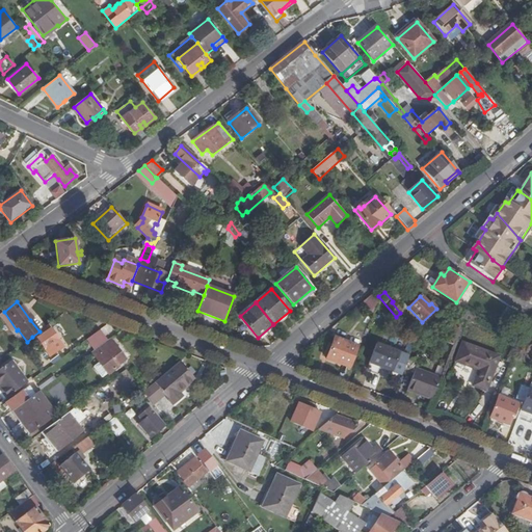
[(453,345),(463,317),(457,313),(446,342),(453,345)]
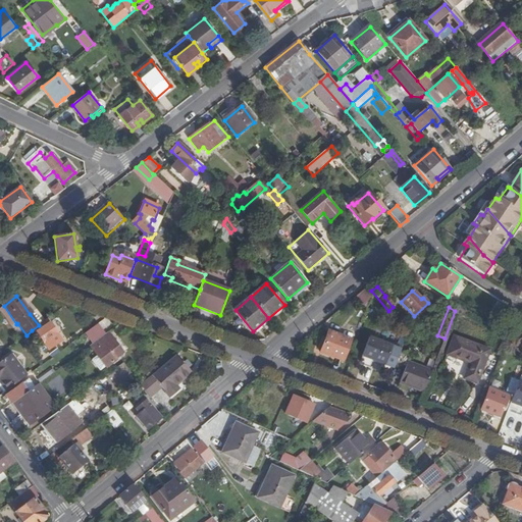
[(48,351),(61,343),(57,334),(50,323),(36,332),(48,351)]
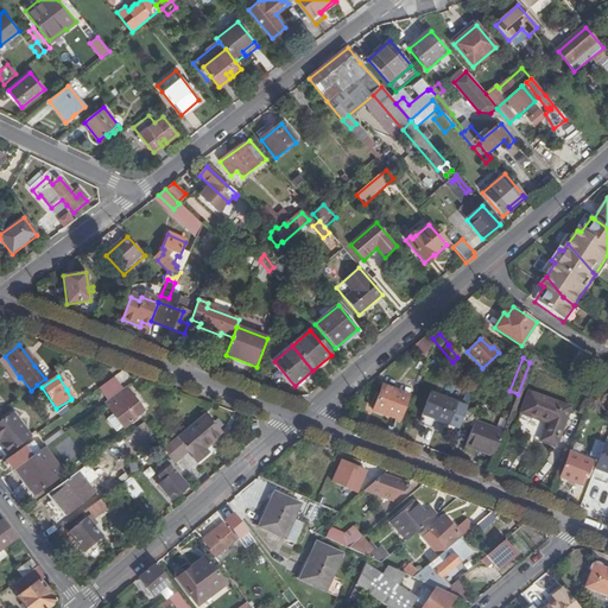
[(105,394),(119,385),(114,378),(100,388),(105,394)]
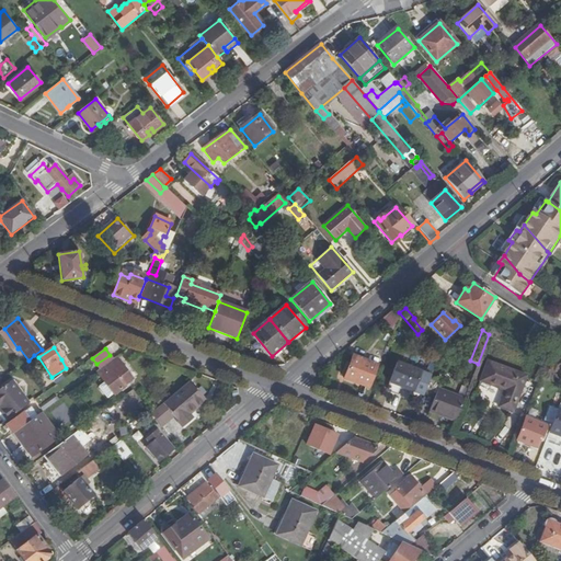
[(100,369),(113,359),(110,355),(96,364),(100,369)]
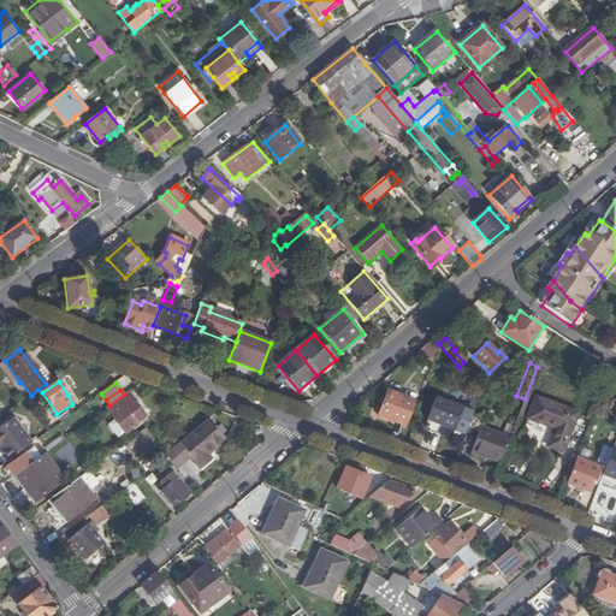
[(414,402),(388,391),(384,401),(380,400),(378,404),(381,406),(378,416),(404,426),(414,402)]
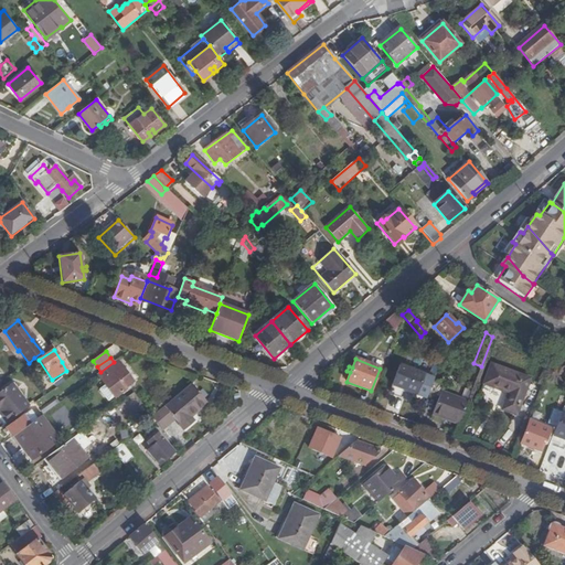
[(117,362),(115,363),(102,373),(98,375),(105,385),(99,390),(108,402),(114,397),(115,398),(124,392),(121,390),(132,383),(117,362)]
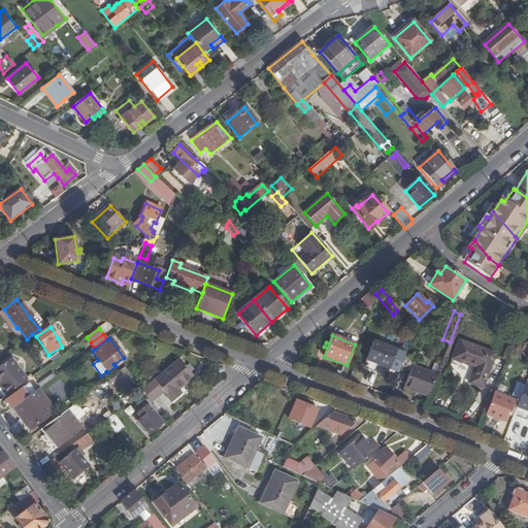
[(107,339),(106,338),(94,348),(95,349),(107,339)]
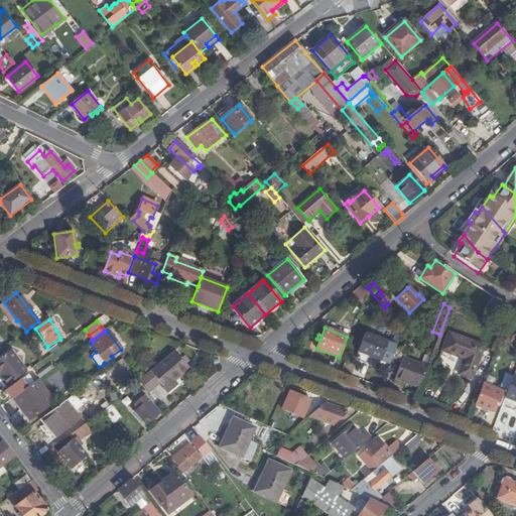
[(464,362),(459,374),(471,379),(484,347),(448,334),(440,353),(464,362)]
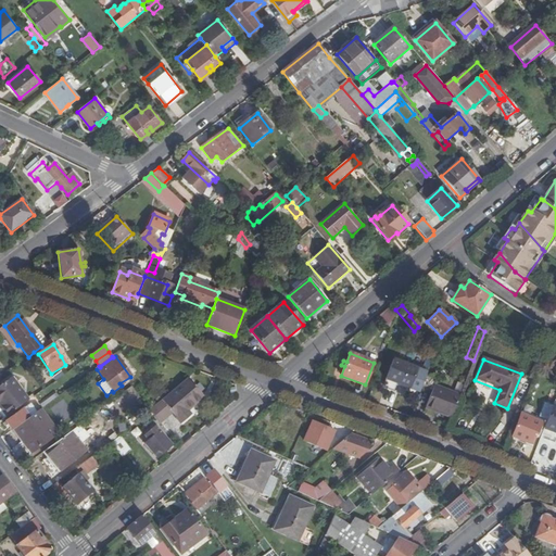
[(416,369),(393,361),(386,379),(409,389),(416,369)]
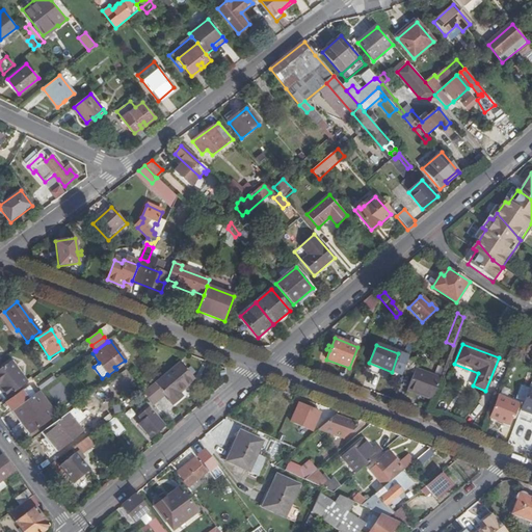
[(0,366),(0,396),(2,399),(28,380),(11,357),(0,366)]
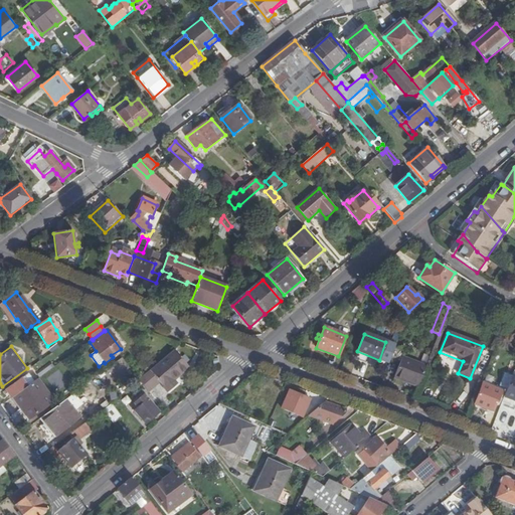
[(394,378),(417,387),(425,367),(402,357),(404,352),(394,348),(389,360),(399,364),(394,378)]
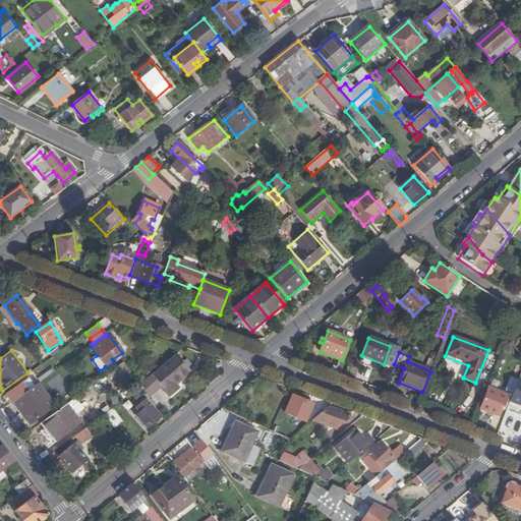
[(187,375),(172,356),(139,385),(141,387),(150,397),(161,387),(169,396),(178,388),(176,386),(187,375)]
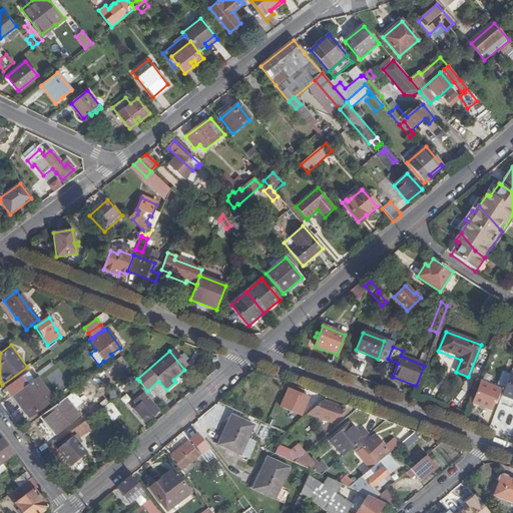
[(41,375),(52,367),(49,364),(39,372),(41,375)]
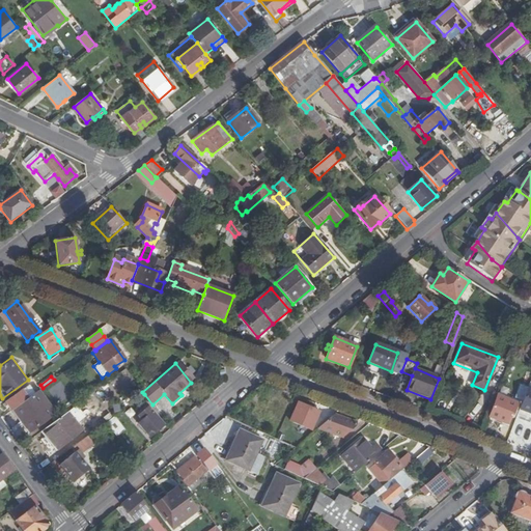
[(519,396),(524,398),(528,389),(522,387),(519,396)]
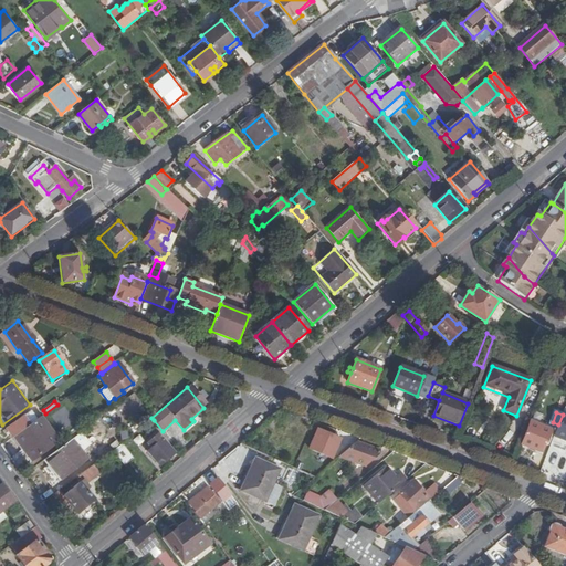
[(554,436),(565,440),(565,413),(563,413),(563,415),(558,425),(554,436)]
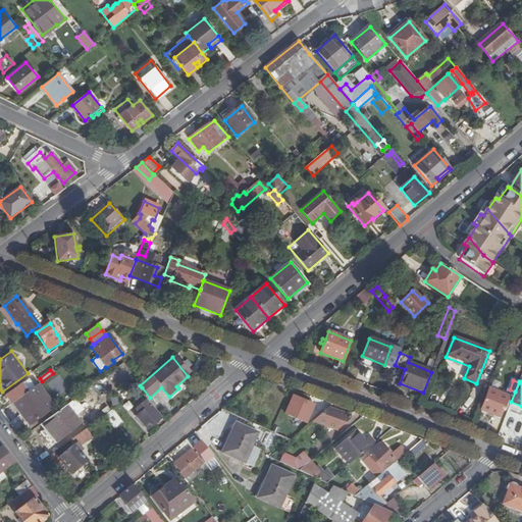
[(7,399),(11,404),(14,402),(16,400),(32,389),(28,385),(25,387),(22,382),(3,398),(5,400),(7,399)]
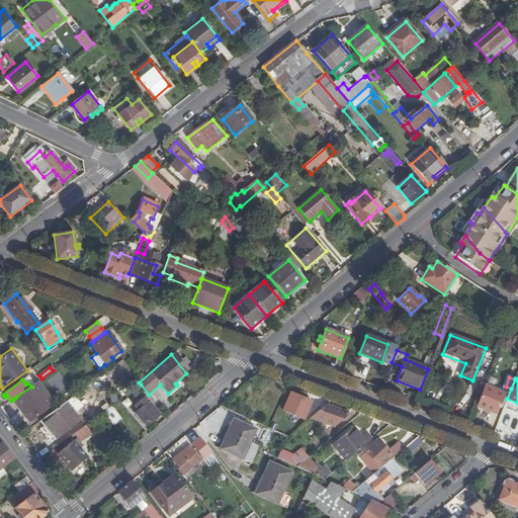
[(26,411),(24,413),(30,421),(55,403),(39,380),(31,386),(16,397),(26,411)]
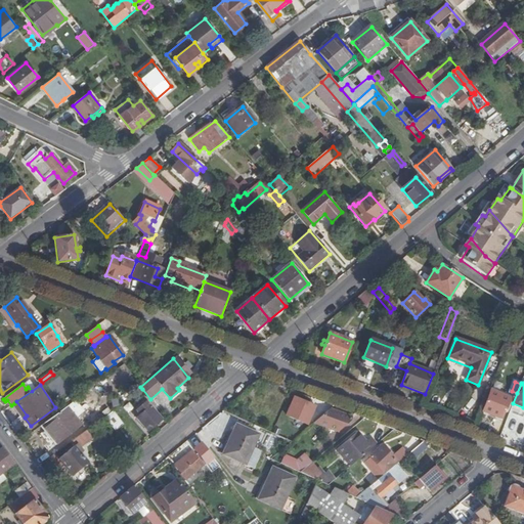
[(490,391),(482,411),(499,418),(501,411),(503,409),(507,410),(511,399),(490,391)]
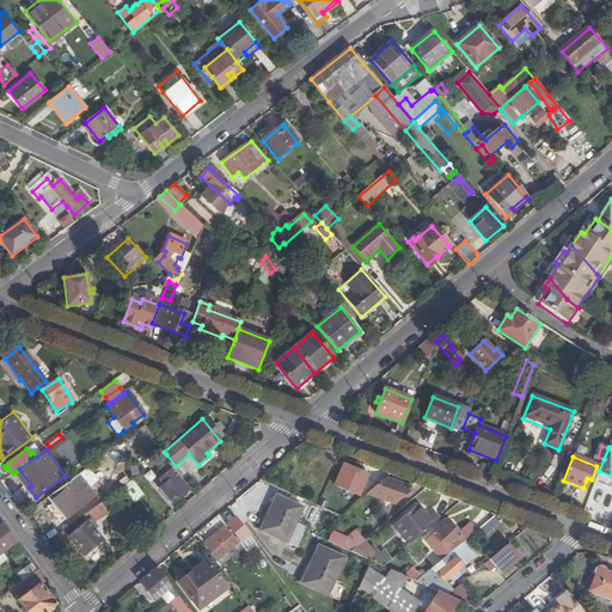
[(346,465),(337,485),(344,489),(343,491),(346,494),(347,490),(350,491),(348,495),(353,496),(354,493),(360,496),(368,476),(346,465)]
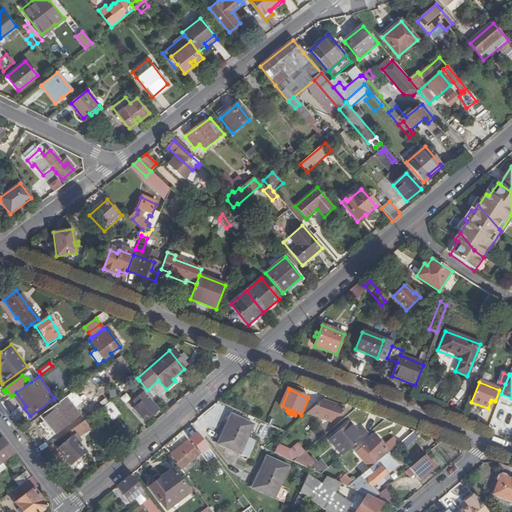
[(16,392),(14,394),(24,408),(26,406),(16,392)]
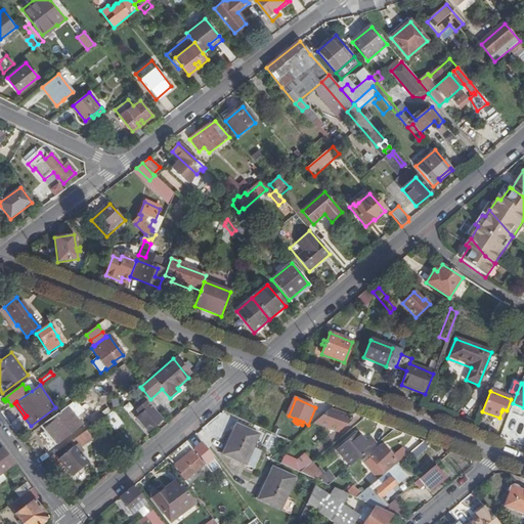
[(147,431),(162,420),(146,402),(138,410),(142,415),(137,419),(147,431)]
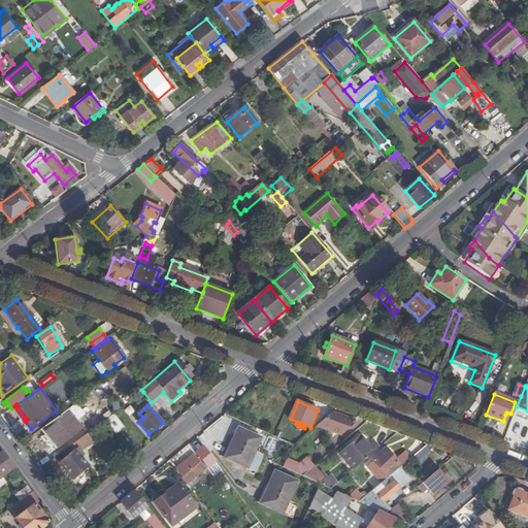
[(80,429),(66,411),(41,429),(58,449),(80,429)]
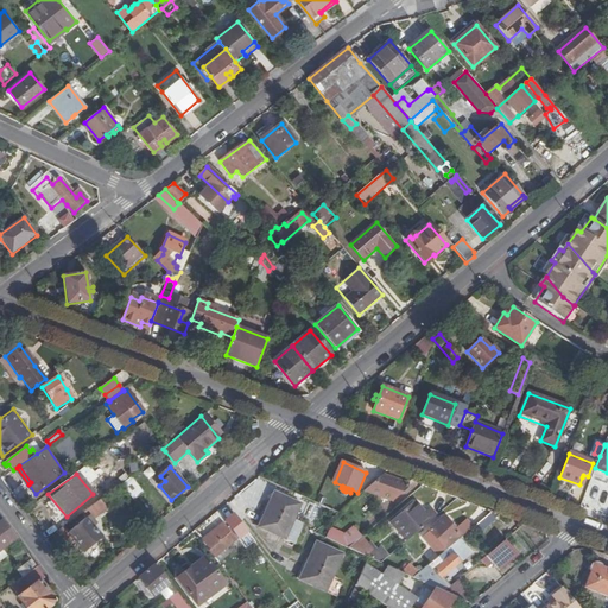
[(384,476),(366,492),(394,501),(398,492),(403,494),(407,491),(409,486),(384,476)]
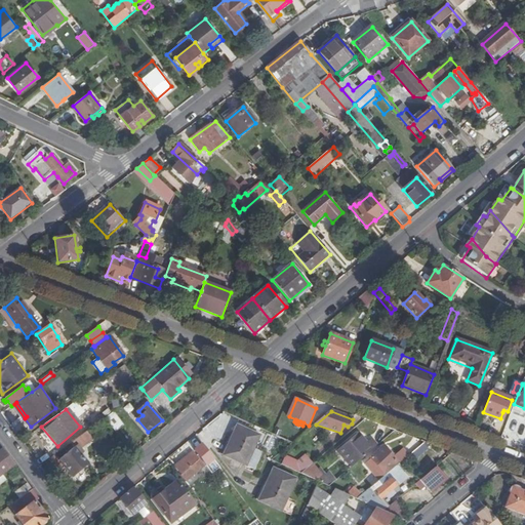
[(105,418),(114,431),(122,425),(113,412),(105,418)]
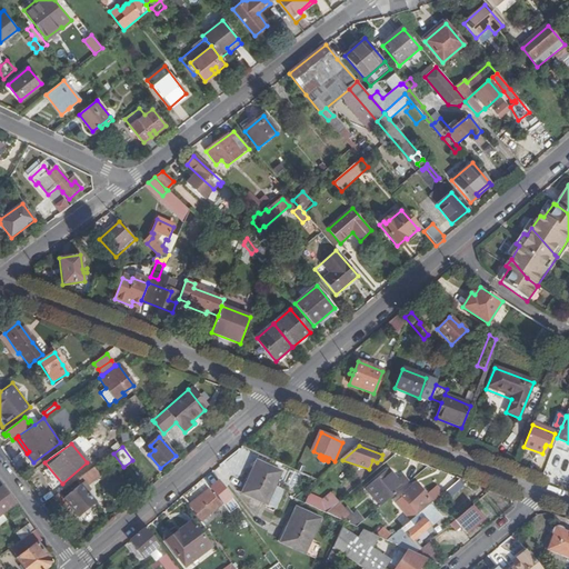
[(559,458),(562,450),(555,447),(546,467),(551,469),(557,457),(559,458)]
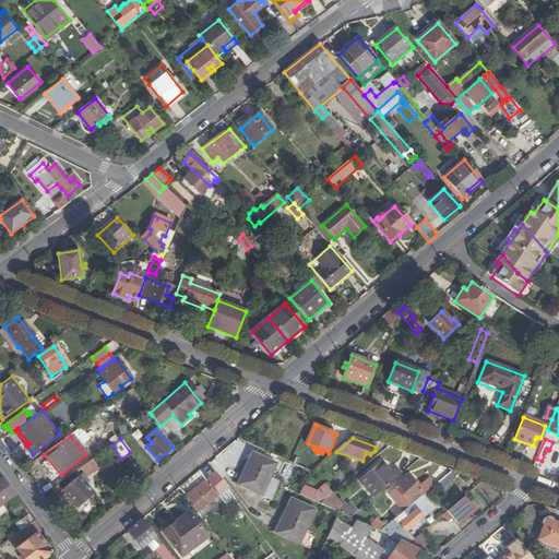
[(252,453),(247,467),(249,468),(241,487),(263,497),(277,465),(252,453)]
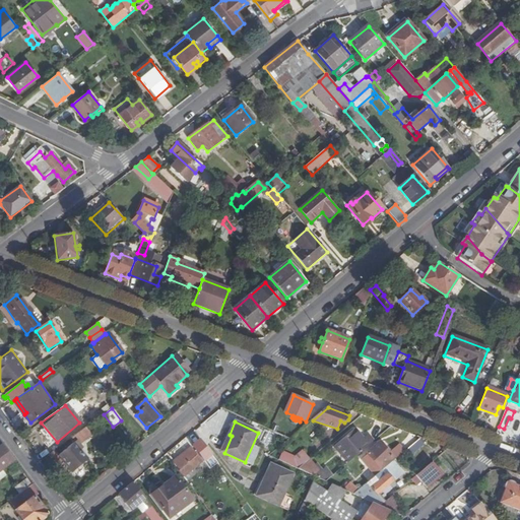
[(73,443),(76,447),(91,436),(85,428),(69,439),(73,443)]
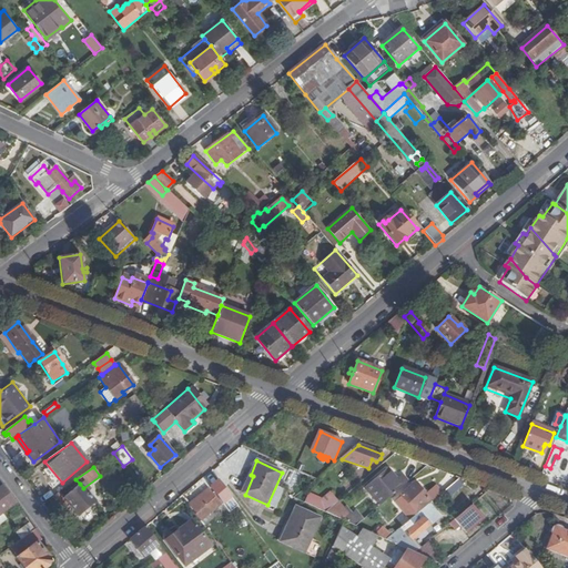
[(382,506),(408,483),(403,476),(396,482),(387,470),(366,487),(382,506)]
